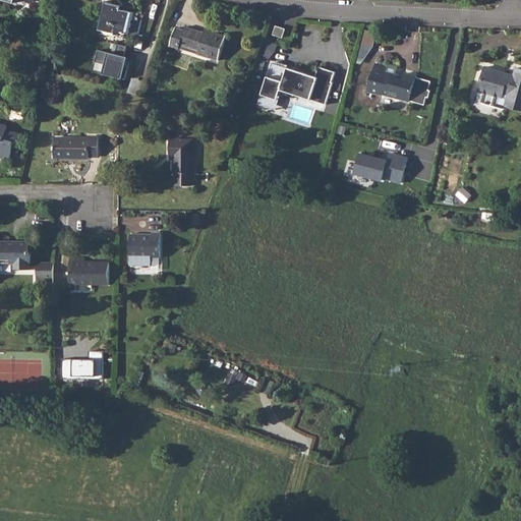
[(105,13),(101,31),(115,34),(116,31),(128,34),(133,13),(120,10),(121,7),(106,3),(104,13),(105,13)]
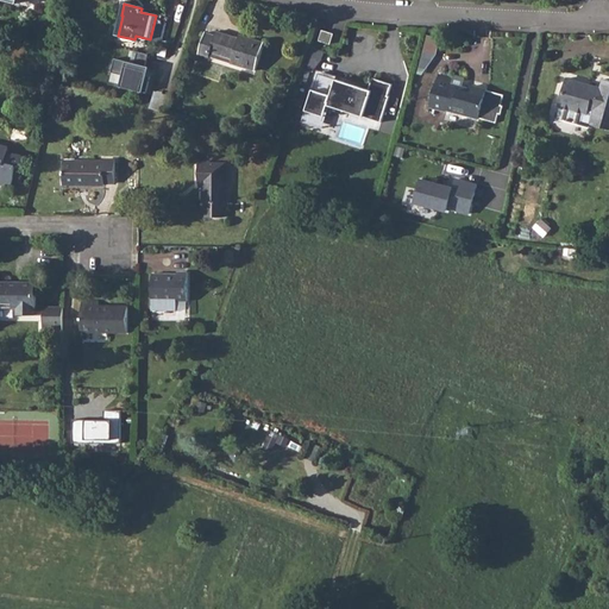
[(322,32),(320,41),(330,44),(332,35),(322,32)]
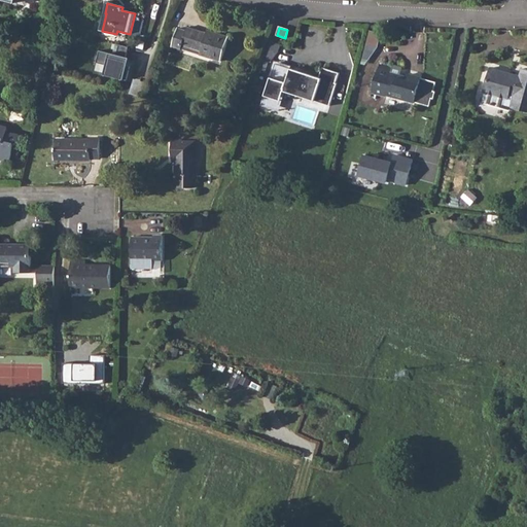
[(177,30),(172,46),(181,49),(182,45),(201,51),(200,56),(220,62),(229,38),(207,32),(206,35),(186,29),(185,32),(177,30)]
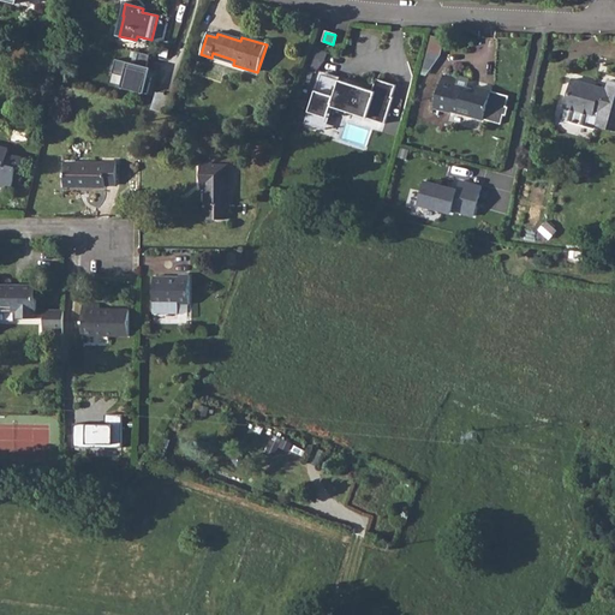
[(431,35),(425,66),(437,69),(443,37),(431,35)]
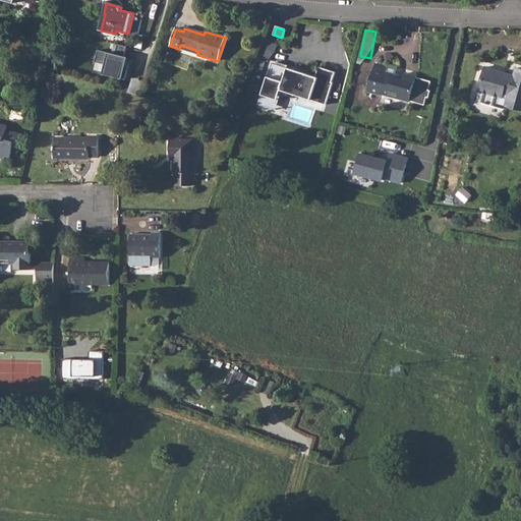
[(266,39),(256,67),(268,70),(276,43),(266,39)]
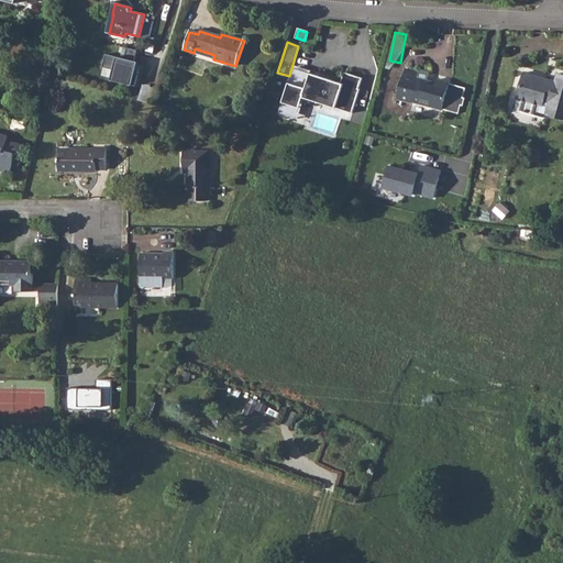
[(125,57),(139,59),(140,51),(127,48),(125,57)]
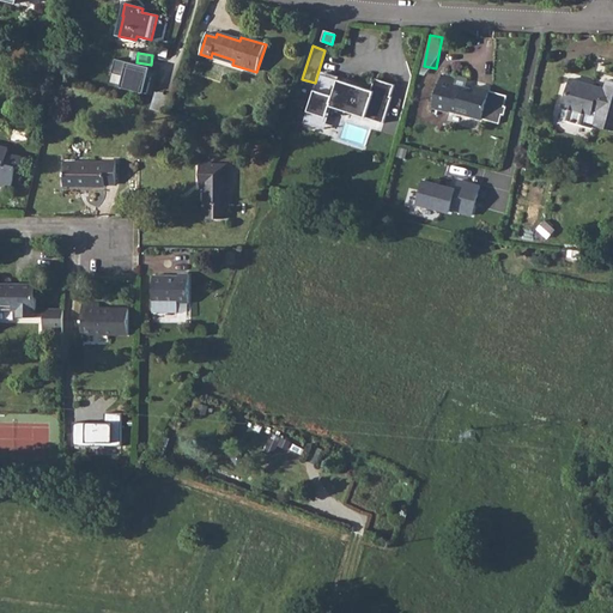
[(146,92),(153,67),(115,58),(109,82),(146,92)]
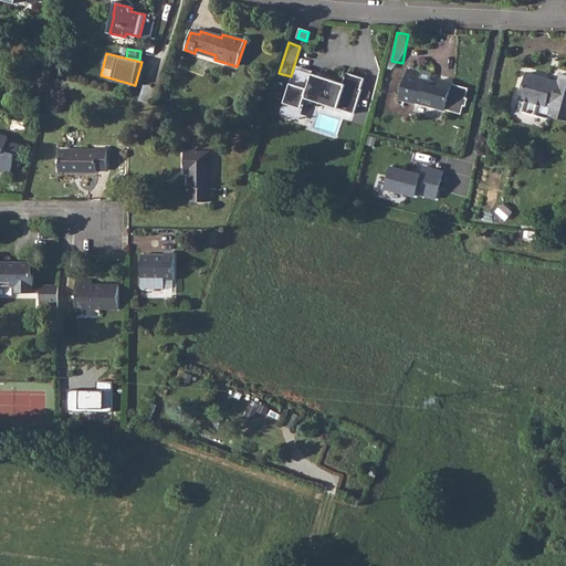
[(416,102),(444,111),(460,115),(463,106),(465,106),(468,98),(465,98),(468,88),(452,84),(439,80),(438,83),(419,77),(420,74),(407,70),(399,100),(415,104),(416,102)]
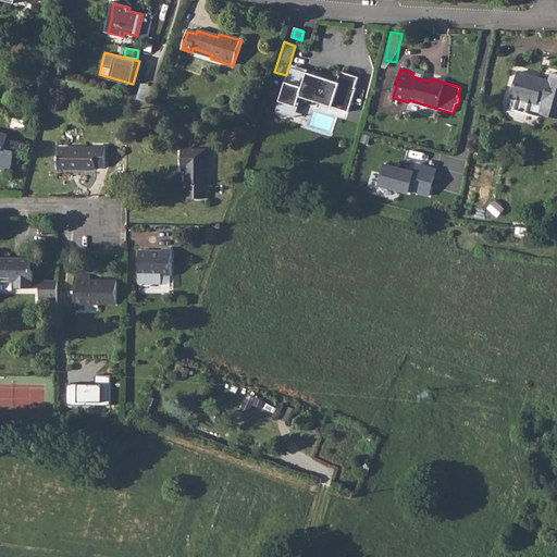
[(310,96),(332,101),(341,103),(338,110),(351,113),(360,84),(351,82),(350,83),(343,81),(344,79),(318,72),(310,96)]
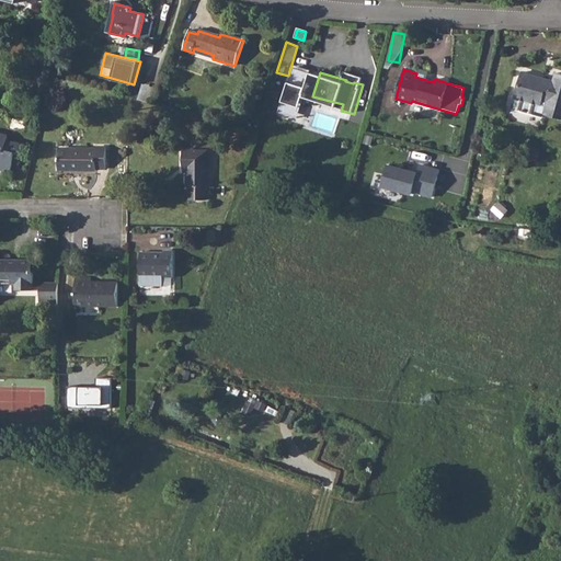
[(552,82),(550,81),(522,73),(514,98),(516,98),(513,110),(542,117),(542,115),(560,121),(560,76),(554,75),(552,82)]
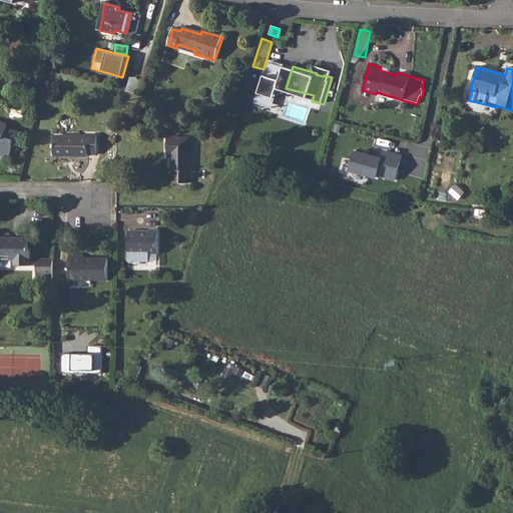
[(24,110),(12,107),(9,116),(21,120),(24,110)]
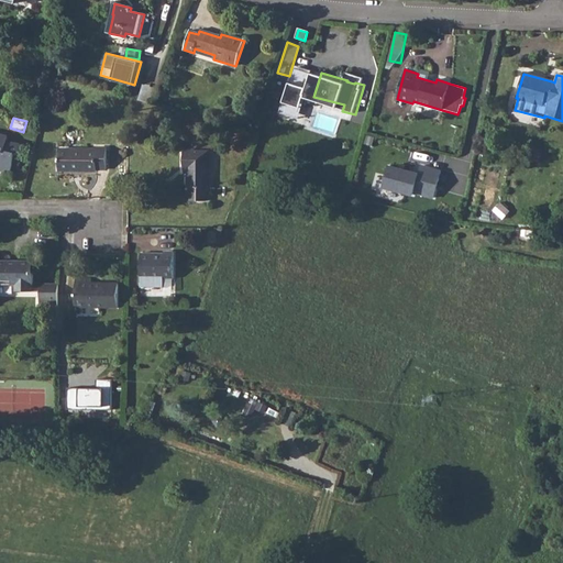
[(0,133),(0,168),(10,170),(14,153),(19,154),(21,144),(8,141),(9,136),(0,133)]
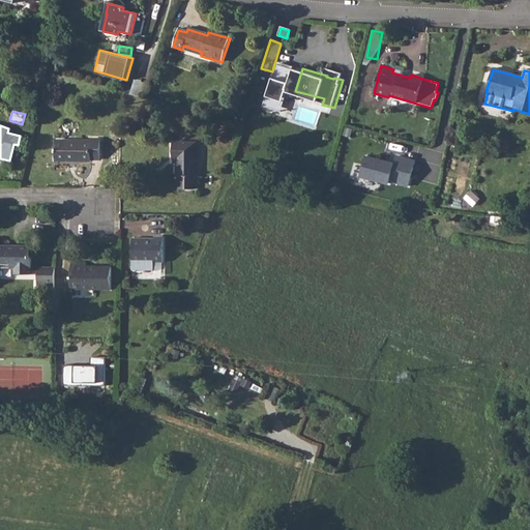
[(91,142),(56,141),(56,162),(91,162),(91,159),(100,159),(100,139),(91,139),(91,142)]
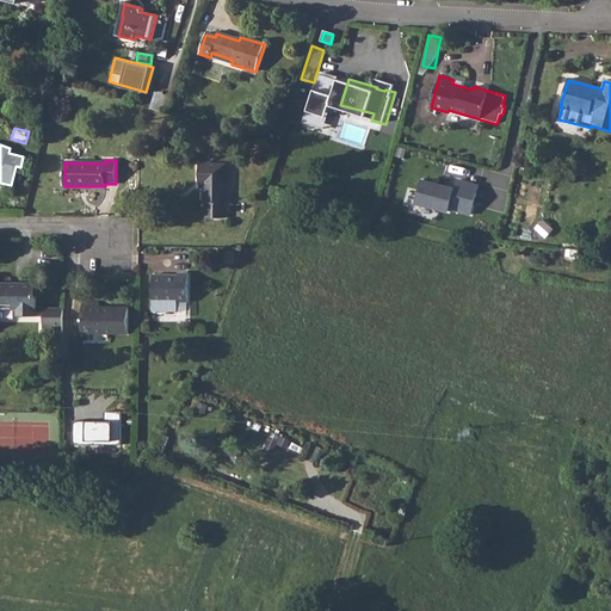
[(201,164),(201,183),(203,183),(203,204),(205,204),(205,216),(223,217),(223,204),(226,204),(227,164),(201,164)]
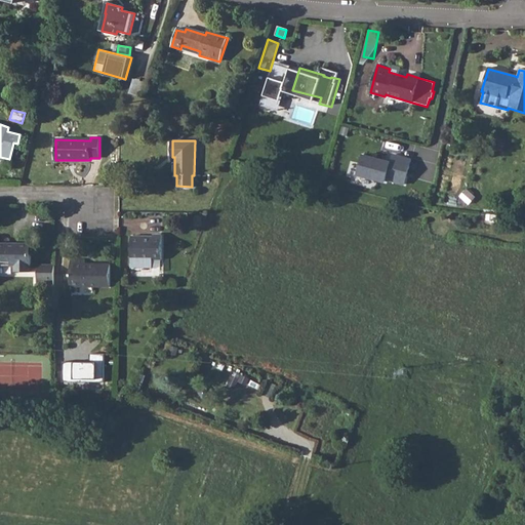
[(387,161),(363,155),(358,174),(386,182),(387,179),(405,185),(412,160),(393,155),(391,162),(390,164),(386,163),(387,161)]
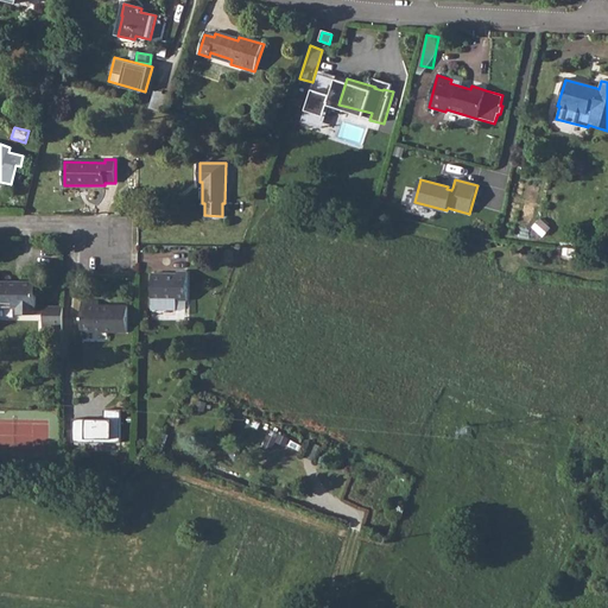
[(152,274),(152,301),(187,302),(188,272),(177,272),(177,274),(152,274)]
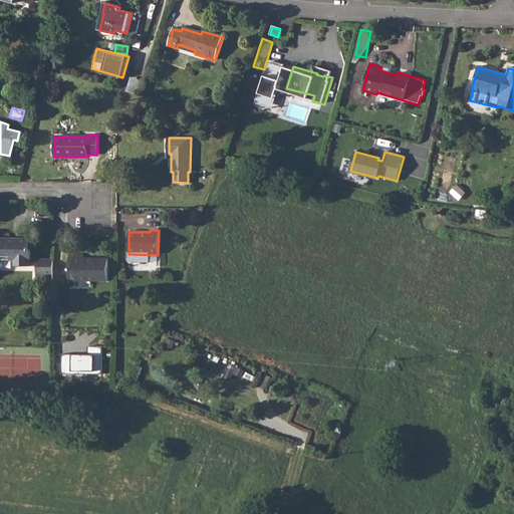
[(0,238),(0,259),(14,260),(14,265),(30,265),(37,266),(37,277),(53,277),(53,258),(30,257),(30,239),(0,238)]
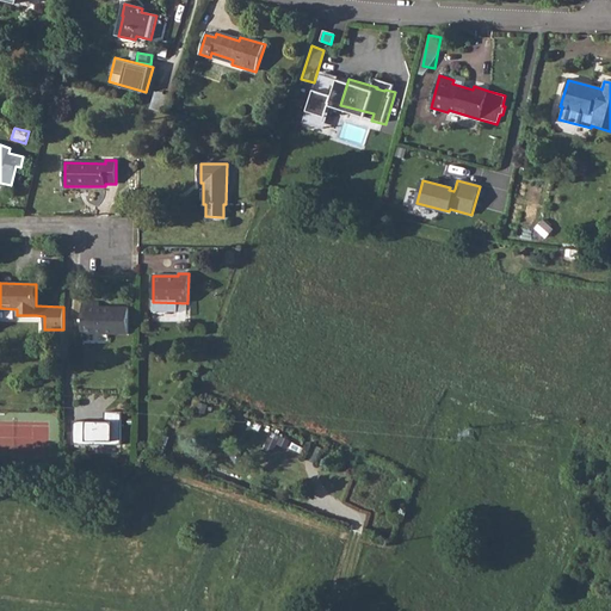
[(82,303),(82,333),(128,334),(129,308),(98,308),(98,303),(82,303)]
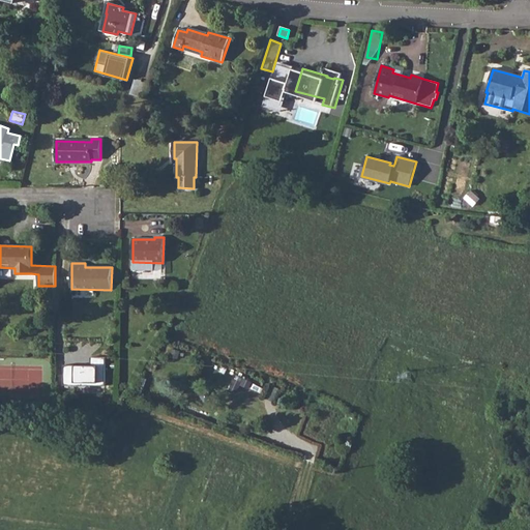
[(64,383),(107,384),(108,356),(92,356),(92,364),(65,364),(64,383)]
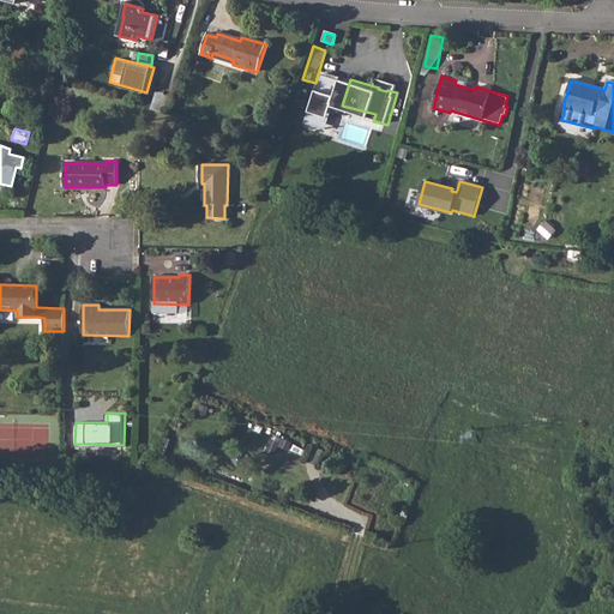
[(287,456),(293,440),(274,433),(268,447),(287,456)]
